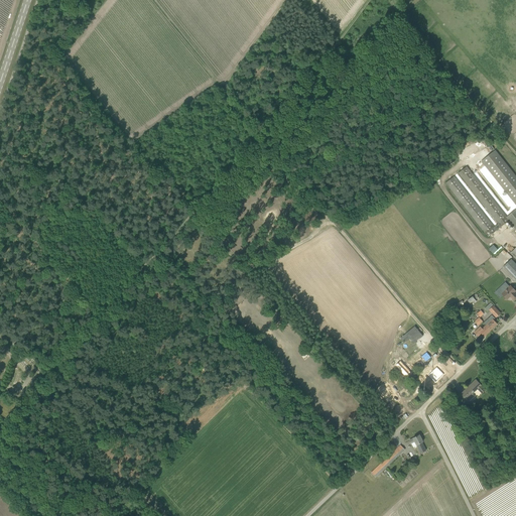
[(515,209),(506,217),(509,221),(515,229),(515,176),(495,150),(481,161),(515,205),(515,209)]
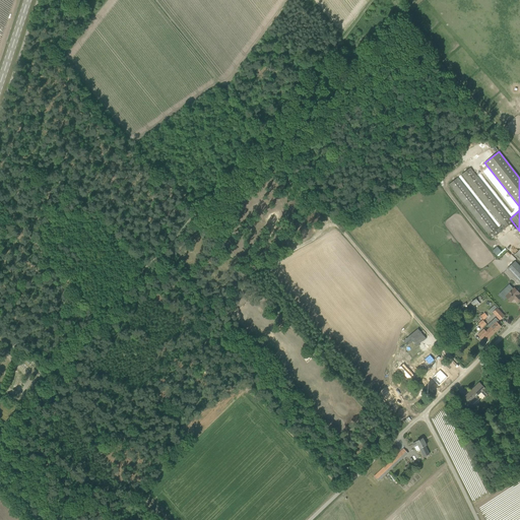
[(505,229),(513,222),(510,218),(469,169),(462,175),(502,225),(498,229),(457,178),(449,184),(492,239),(505,229)]
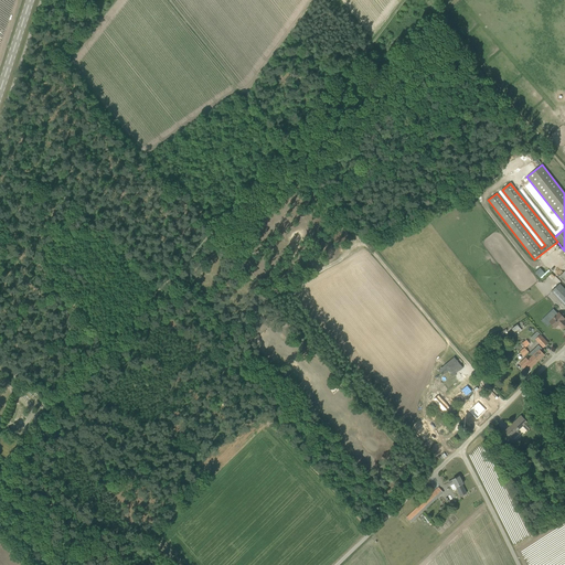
[(564,289),(560,284),(552,291),(564,306),(564,289)]
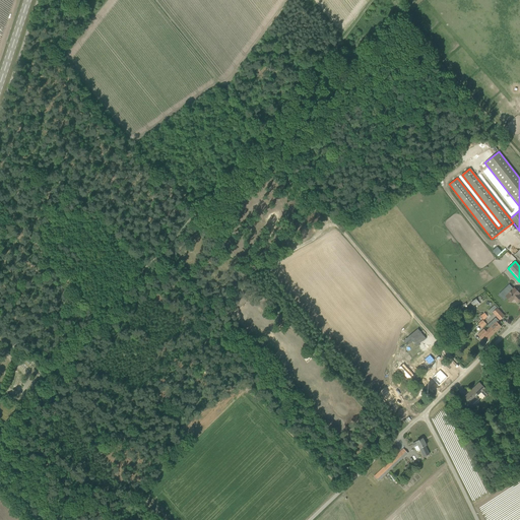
[(506,297),(511,302),(514,299),(516,301),(518,303),(519,301),(519,296),(519,295),(519,294),(514,287),(511,284),(508,287),(511,291),(506,297)]
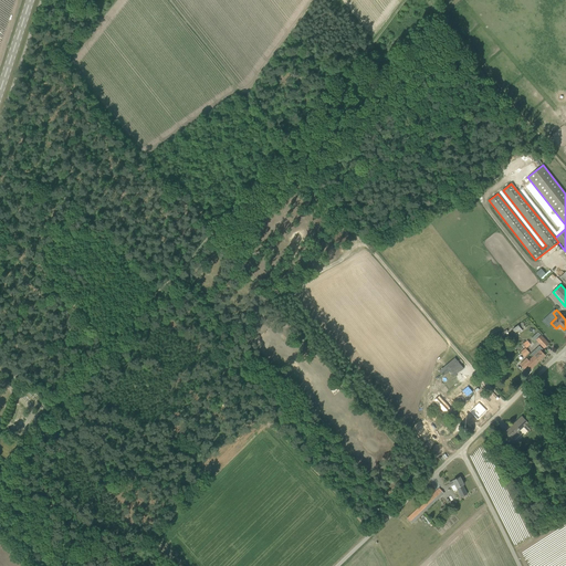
[(519,325),(513,329),(515,333),(521,328),(524,326),(522,323),(519,325)]
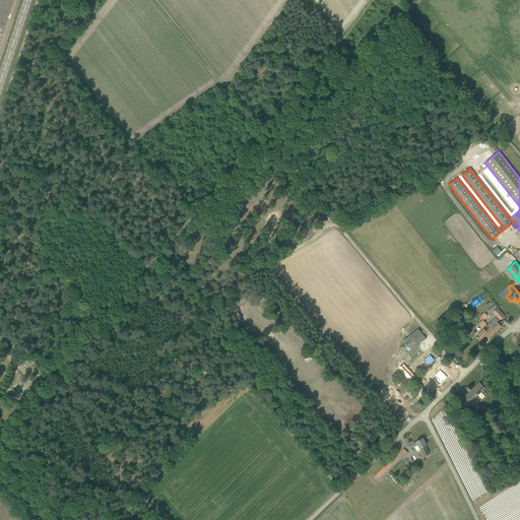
[(500,320),(503,317),(504,316),(498,309),(493,313),(500,320)]
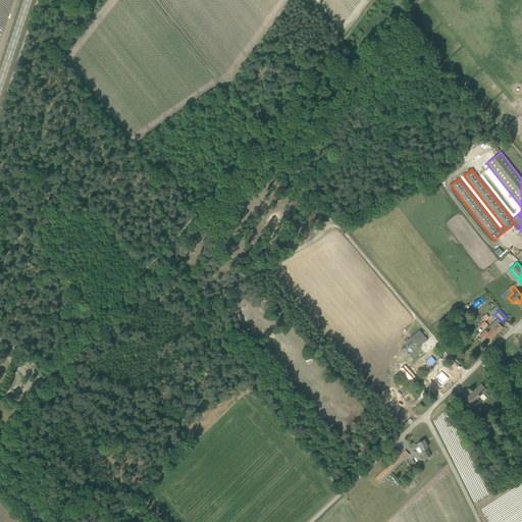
[(489,326),(491,329),(497,334),(503,328),(499,323),(501,322),(498,319),(489,326)]
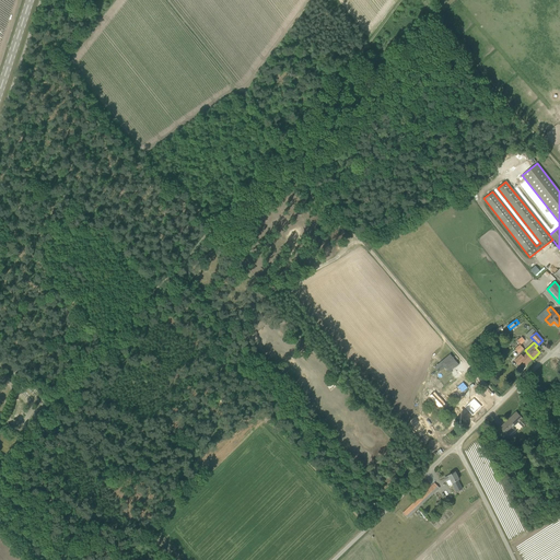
[(451,353),(434,366),(439,372),(444,368),(446,370),(451,365),(453,368),(458,363),(451,353)]
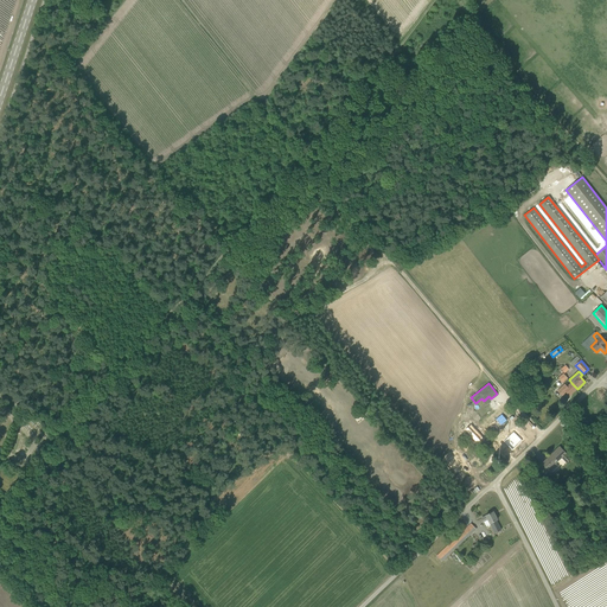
[(569,396),(577,389),(572,383),(567,387),(566,385),(562,388),(562,387),(558,391),(562,396),(567,393),(569,396)]
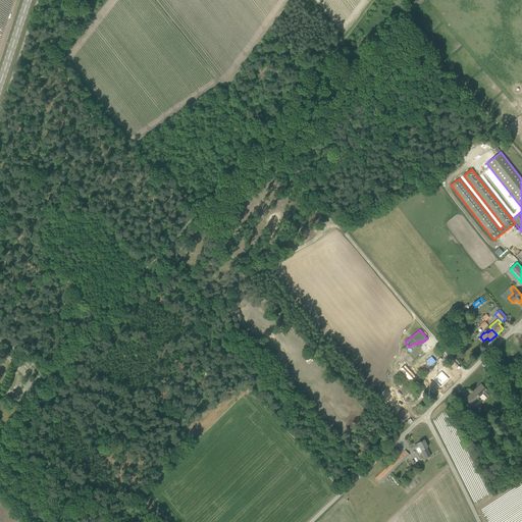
[(435,366),(439,362),(432,354),(428,358),(435,366)]
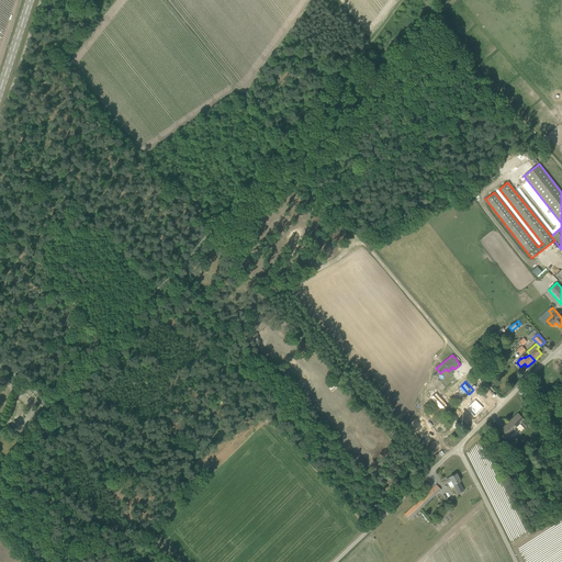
[(437,391),(429,398),(439,409),(447,402),(437,391)]
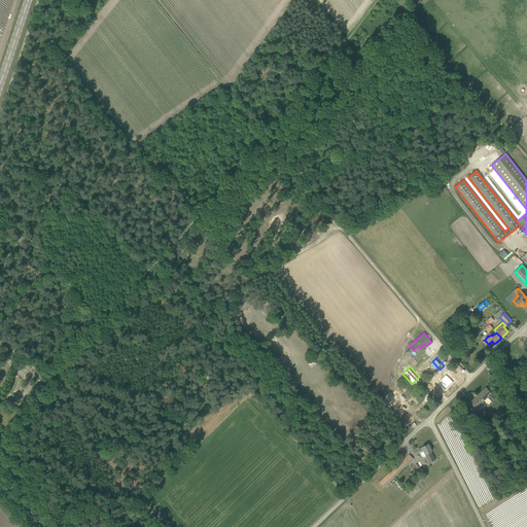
[(451,373),(447,377),(446,376),(443,379),(437,384),(438,384),(437,385),(444,391),(445,390),(445,391),(453,383),(453,382),(457,378),(451,373)]
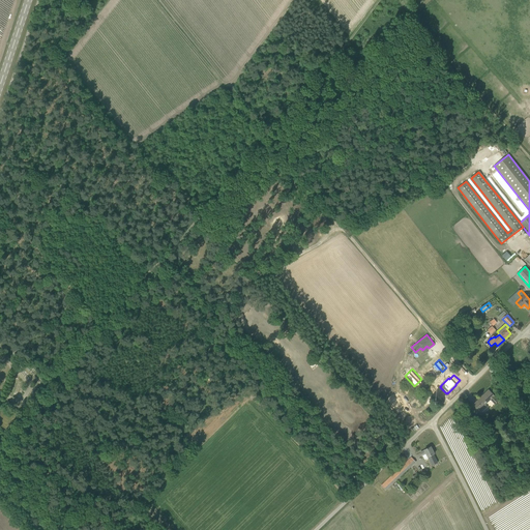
[(489,390),(474,404),(479,410),(491,400),(495,404),(498,401),(494,395),(489,390)]
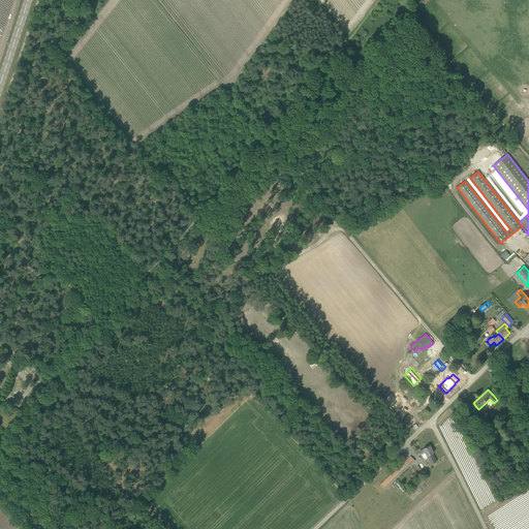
[(427,457),(434,453),(430,446),(424,449),(419,452),(422,455),(426,453),(427,457)]
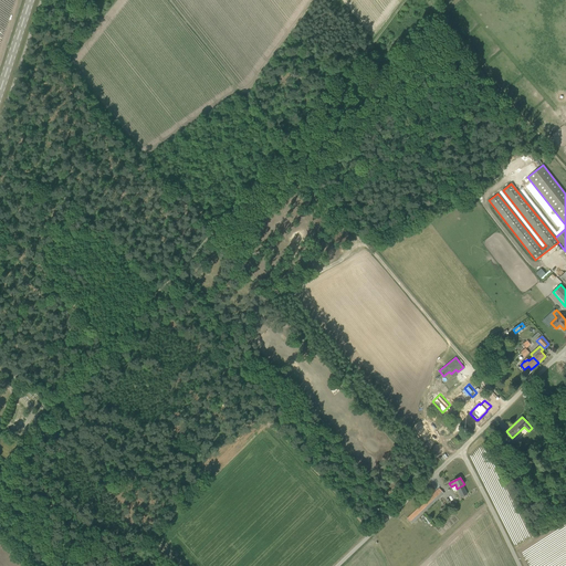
[(444,493),(440,489),(407,519),(412,524),(444,493)]
